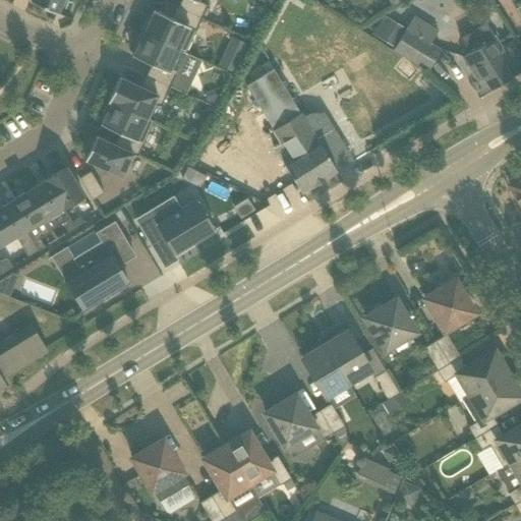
[(30,0),(31,1),(56,13),(62,0),(64,0),(66,1),(66,0),(30,0)]
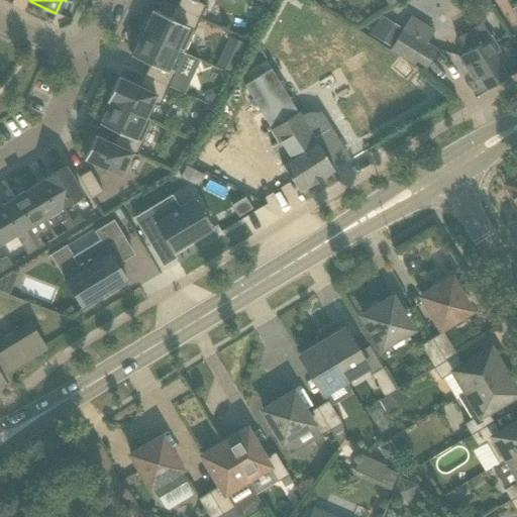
[(175,0),(173,6),(201,19),(207,5),(195,0),(175,0)]
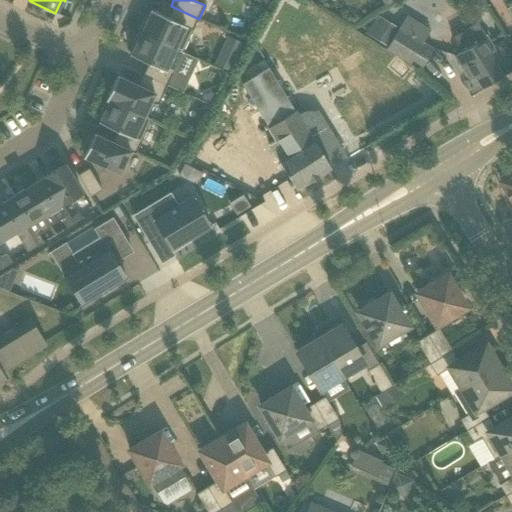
[(183,52),(199,19),(171,6),(165,18),(151,11),(148,17),(146,16),(138,31),(183,52)]
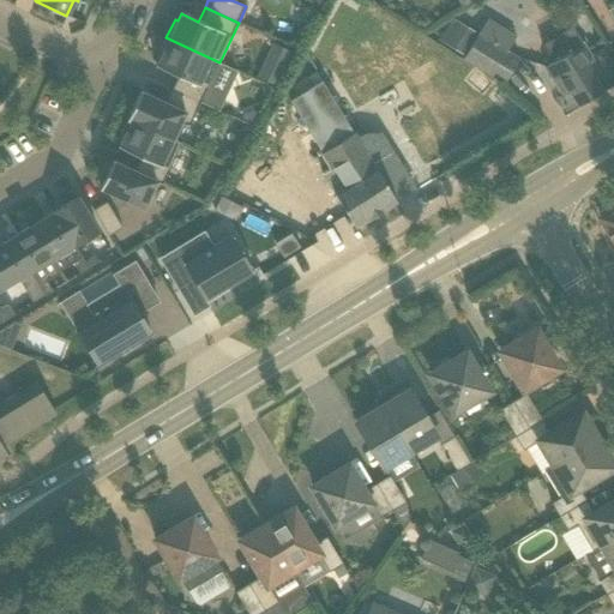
[(465,56),(479,34),(451,17),(438,40),(465,56)]
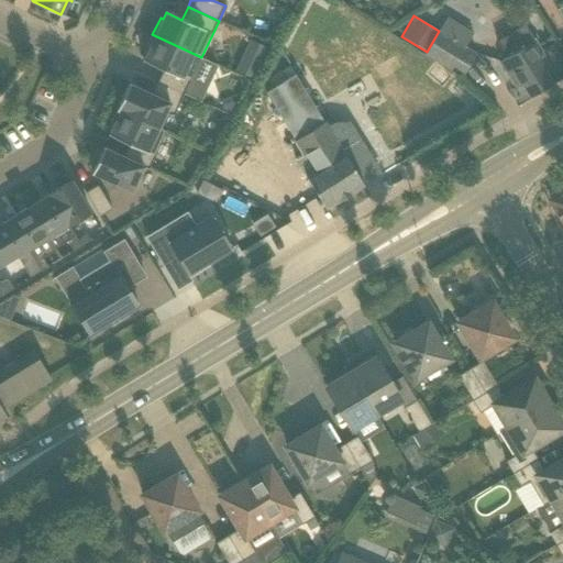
[(498,42),(507,56),(499,61),(516,87),(521,84),(530,97),(552,83),(544,69),(550,66),(541,52),(525,24),(498,42)]
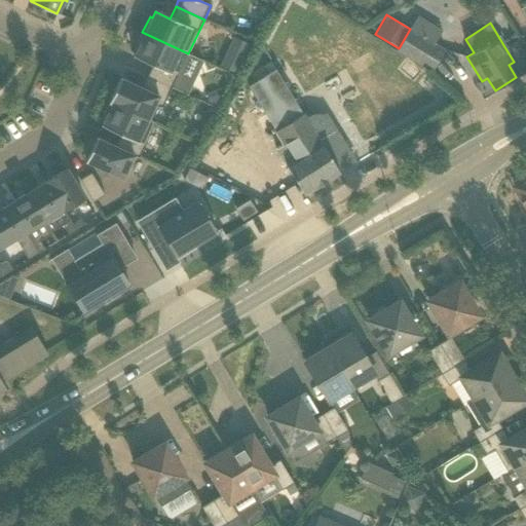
[(431,72),(446,48),(410,28),(410,29),(399,48),(397,51),(431,72)]
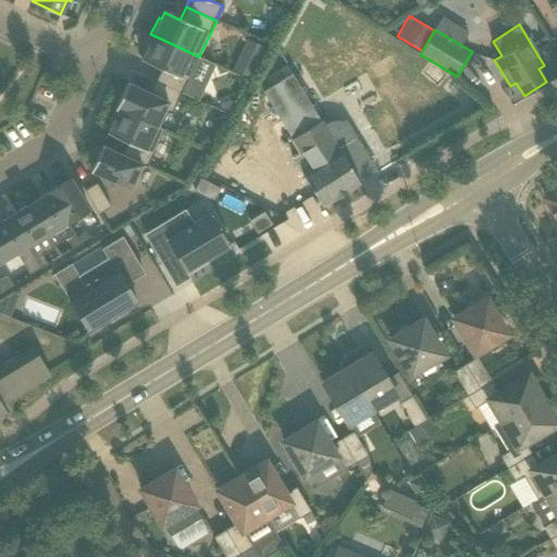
[(157,81),(183,94),(199,57),(150,34),(143,50),(145,51),(141,60),(162,69),(157,81)]
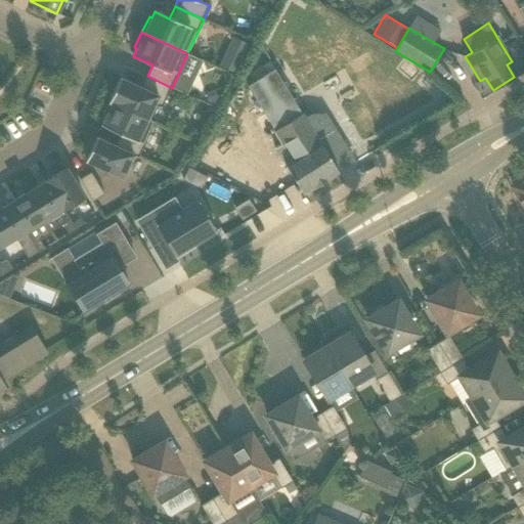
[(523,57),(523,52),(515,40),(506,46),(517,62),(523,57)]
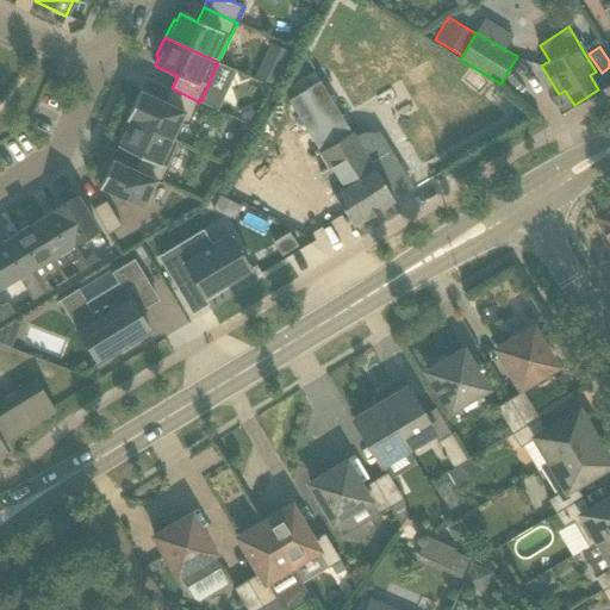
[(279,73),(261,64),(255,76),(273,86),(279,73)]
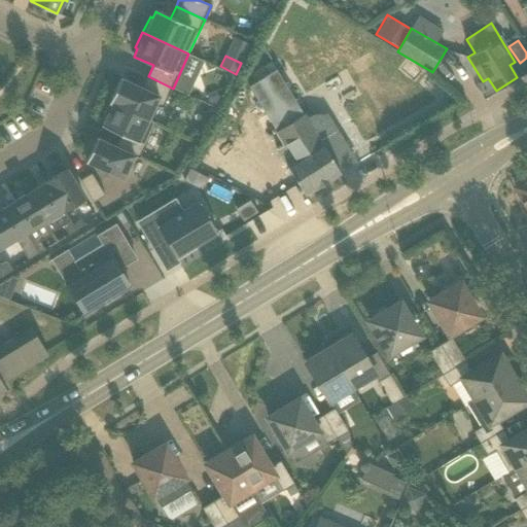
[(173,89),(148,76),(143,89),(119,77),(109,102),(110,102),(149,120),(160,98),(167,102),(173,89)]
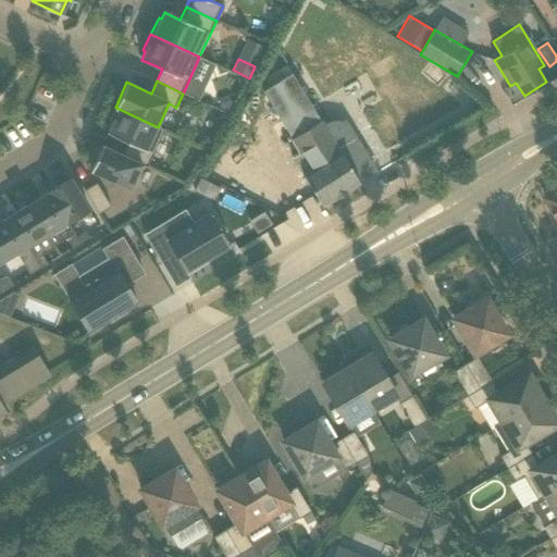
[(292,156),(322,206),(360,183),(343,153),(381,131),(373,119),(335,141),(309,99),(279,116),(299,151),(292,156)]
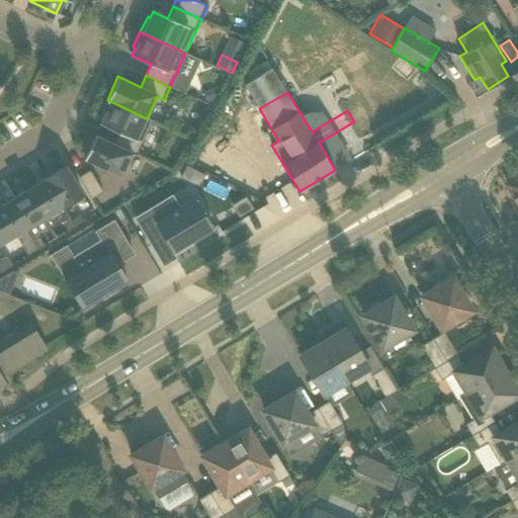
[(213,105),(218,95),(212,93),(205,95),(203,100),(213,105)]
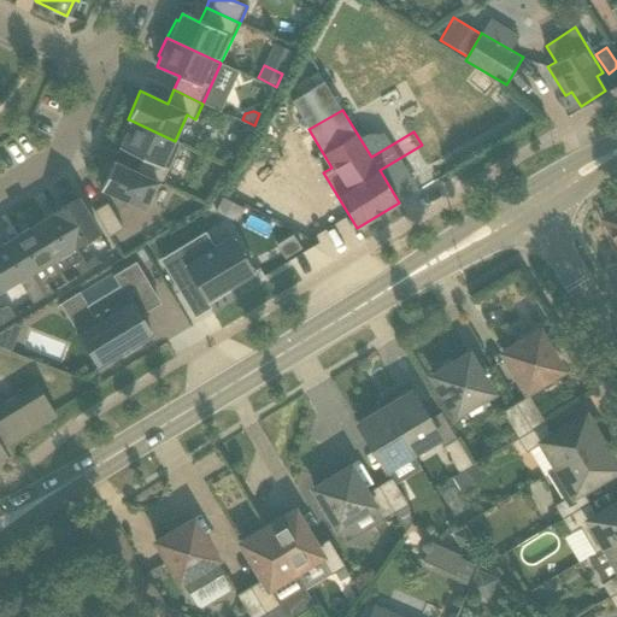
[(175,141),(129,119),(121,137),(123,139),(119,147),(142,158),(135,171),(135,172),(157,182),(163,184),(182,145),(175,141)]
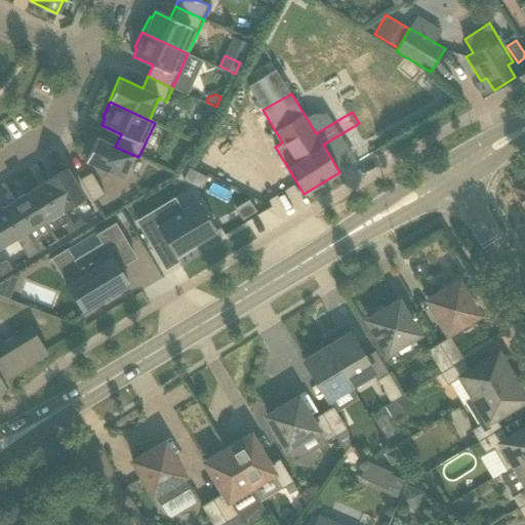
[(123,177),(133,155),(115,147),(115,146),(95,136),(94,140),(90,139),(84,154),(87,156),(85,160),(123,177)]
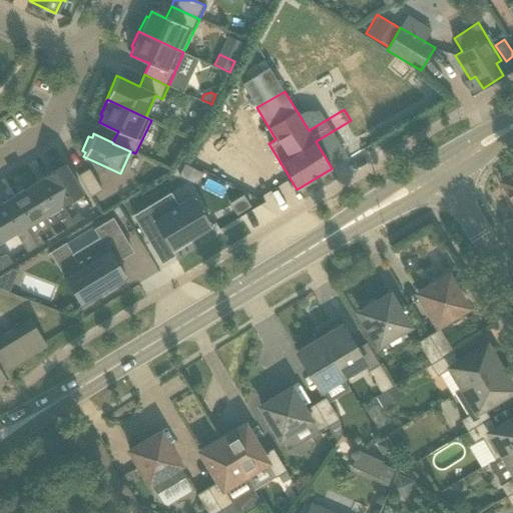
[(64,164),(45,176),(62,203),(81,192),(64,164)]
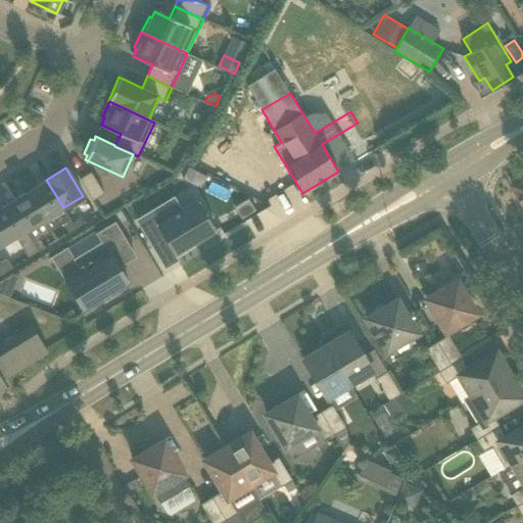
[(93,200),(104,194),(91,172),(80,179),(93,200)]
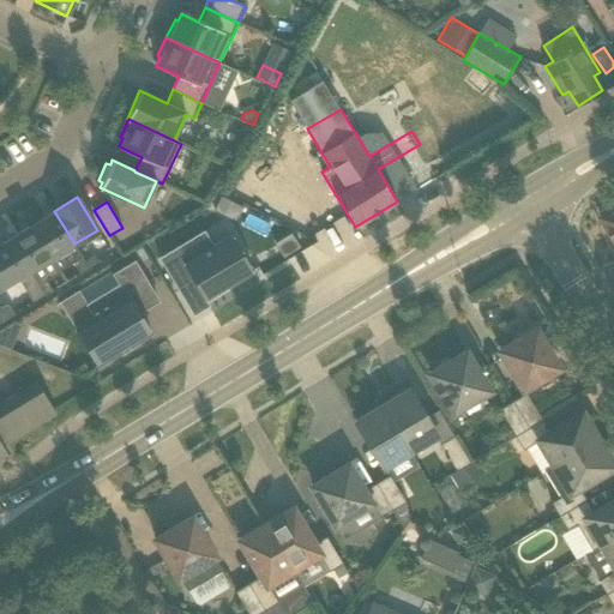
[(613,212),(613,210),(601,218),(608,230),(609,229),(613,235),(613,212)]
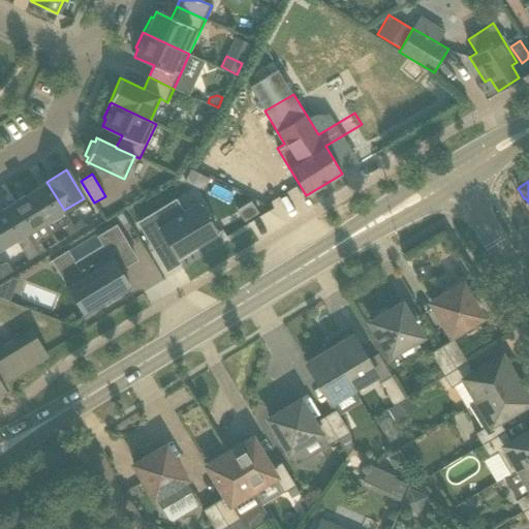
[(28,193),(44,221),(64,210),(47,182),(28,193)]
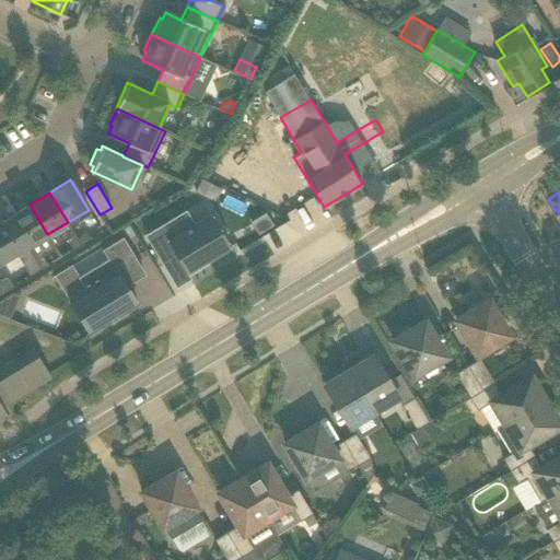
[(9,217),(27,247),(47,234),(30,205),(9,217)]
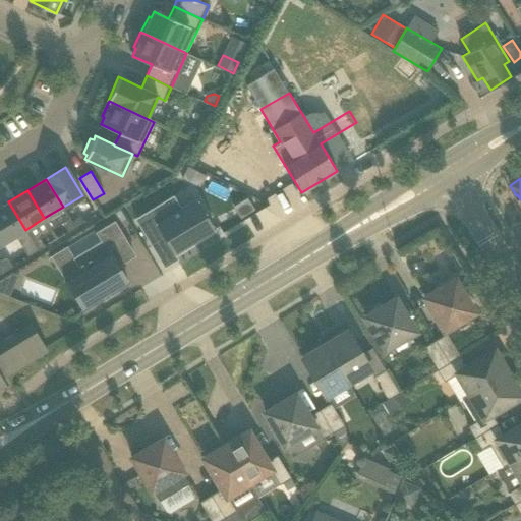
[(232,206),(240,219),(254,211),(247,196),(232,206)]
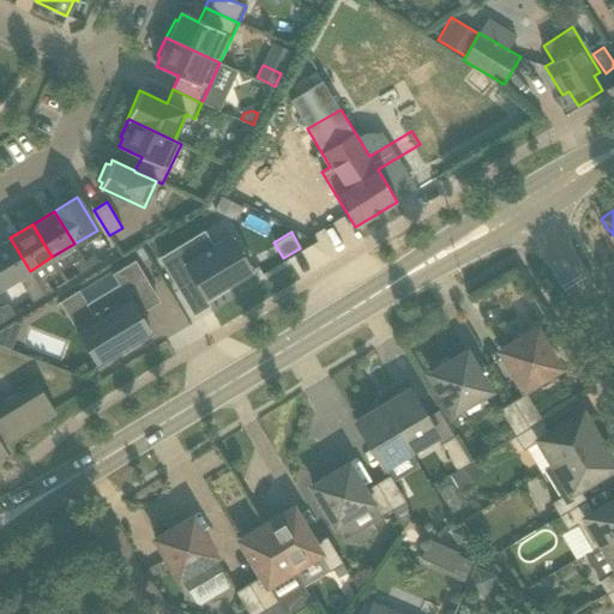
[(205,300),(253,271),(232,234),(185,263),(180,254),(163,265),(179,290),(193,282),(205,300)]
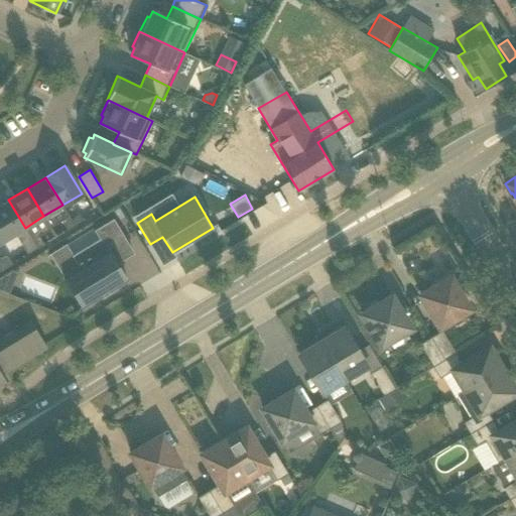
[(0,205),(0,242),(25,228),(8,200),(0,205)]
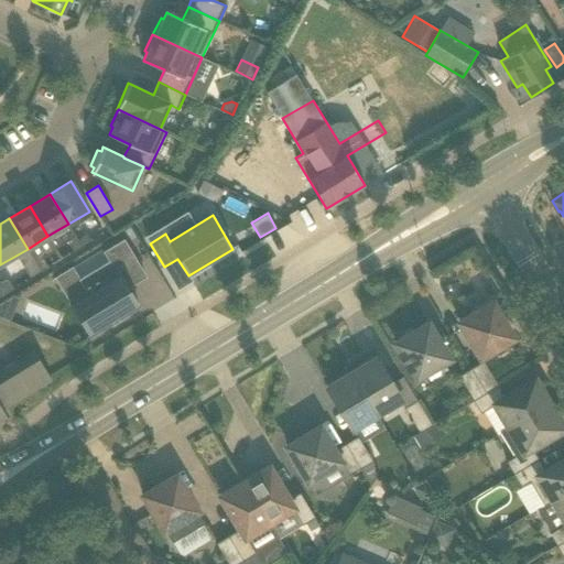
[(88,241),(83,232),(76,236),(82,246),(88,241)]
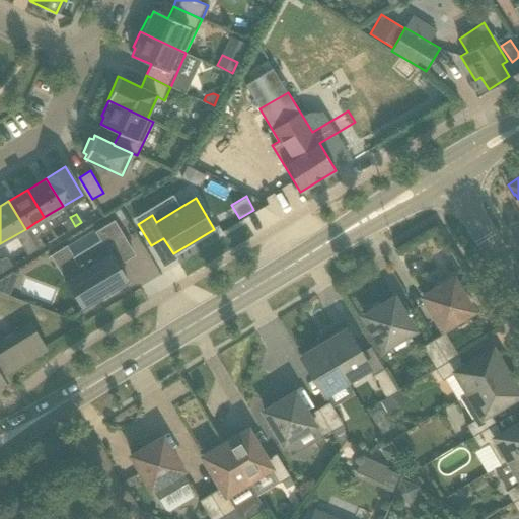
[(75,226),(69,217),(62,221),(68,230),(75,226)]
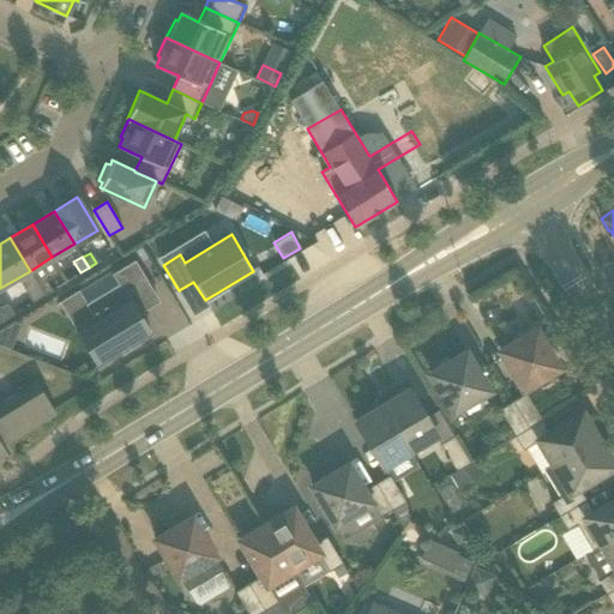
[(139,313),(136,308),(156,295),(134,260),(113,274),(119,283),(86,304),(95,318),(76,330),(97,365),(151,332),(139,313)]
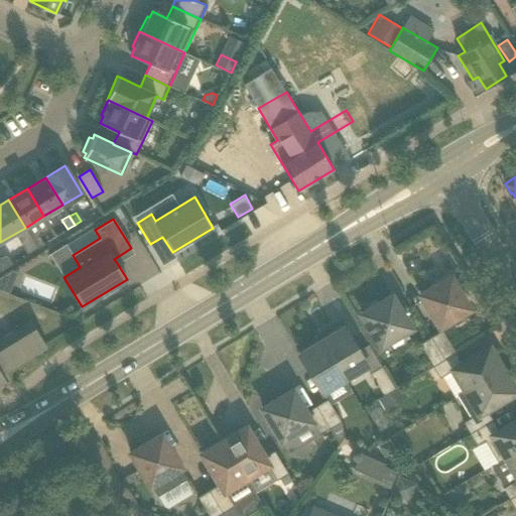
[(37,248),(44,244),(39,234),(32,238),(37,248)]
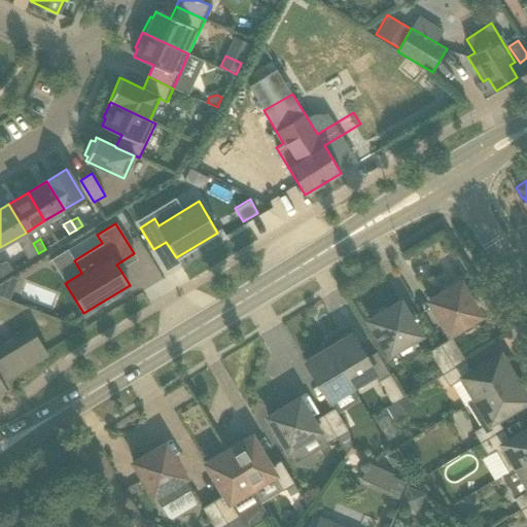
[(0,265),(0,264),(0,268),(1,276),(12,269),(8,262),(3,261),(0,265)]
